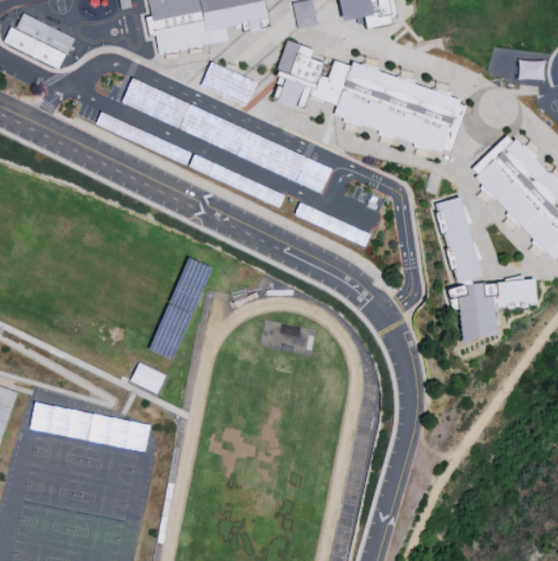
[(149,0),(154,19),(146,19),(150,36),(157,35),(161,53),(229,41),(227,26),(241,24),(245,34),(271,26),(264,0),(149,0)]
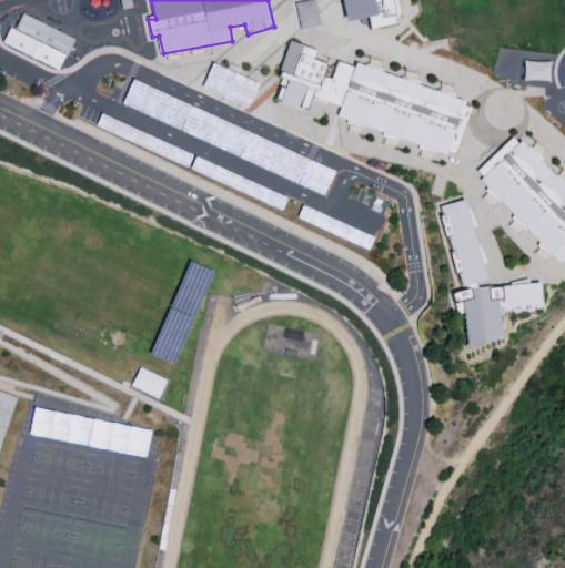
[(311,0),(296,3),(302,29),(323,27),(316,0),(311,0)]
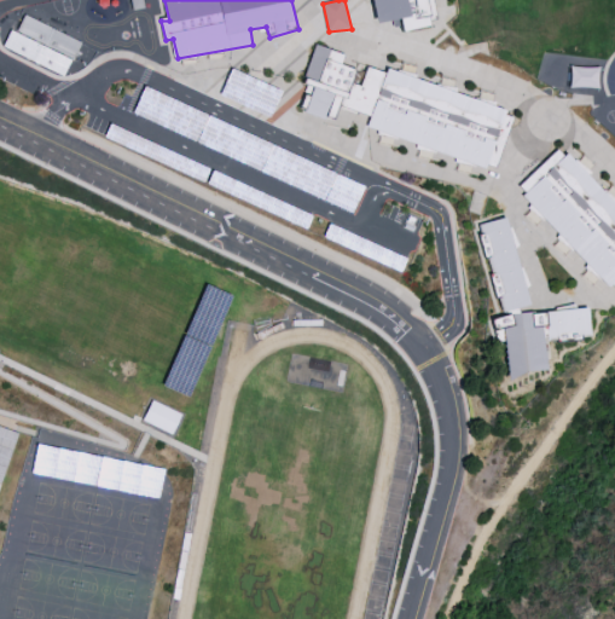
[(372,0),(378,23),(401,18),(404,32),(430,28),(429,22),(439,18),(435,0),(372,0)]
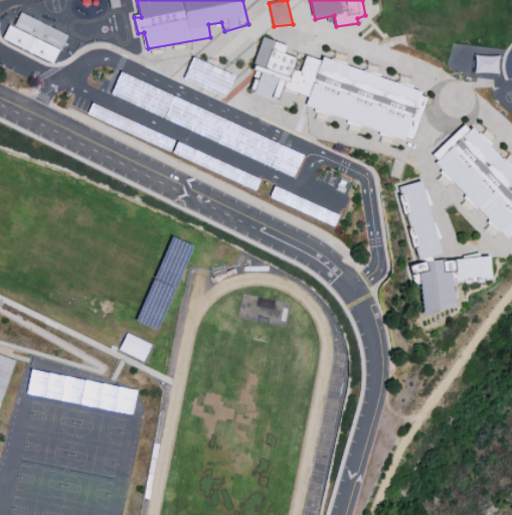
[(22,12),(16,25),(63,49),(69,35),(22,12)]
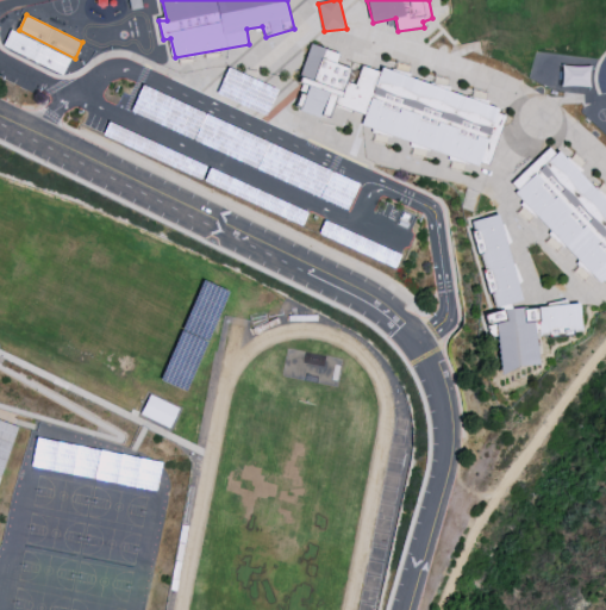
[(12,29),(5,45),(64,75),(72,58),(12,29)]
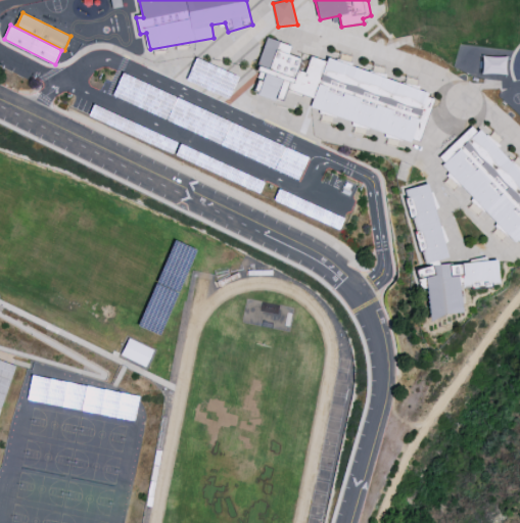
[(257,65),(268,37),(293,47),(290,54),(302,58),(305,53),(327,61),(329,57),(430,93),(428,97),(436,99),(421,141),(413,139),(412,142),(312,107),(315,98),(288,89),(284,101),(277,98),(276,101),(260,95),(267,73),(257,70),(257,65)]
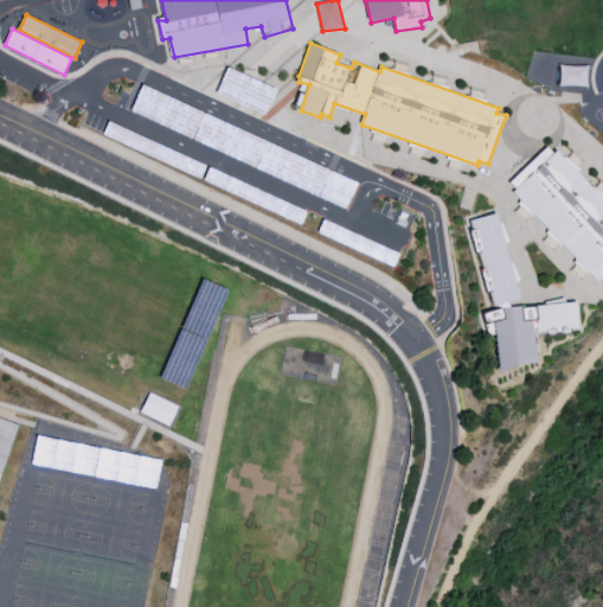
[(510,183),(547,145),(557,151),(602,199),(602,279),(596,281),(513,191),(510,183)]
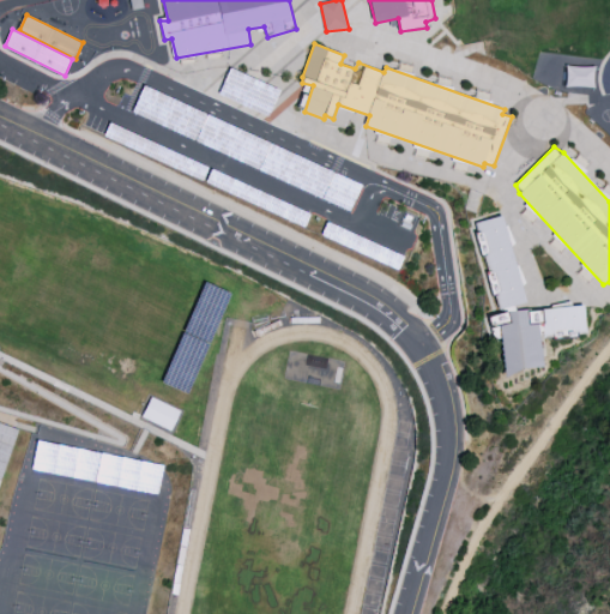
[(475,223),(503,215),(527,302),(499,309),(475,223)]
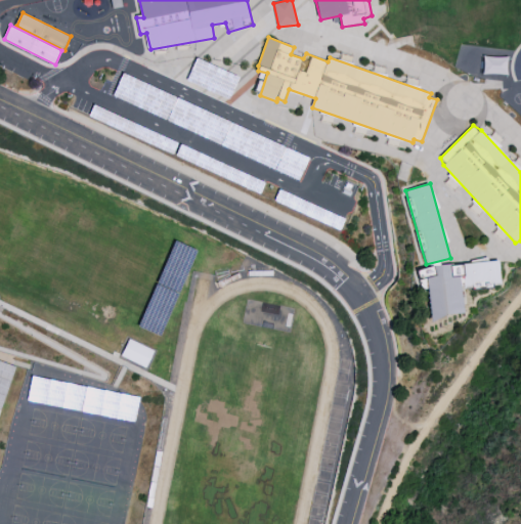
[(416,270),(434,266),(500,261),(502,285),(494,285),(493,289),(473,291),(473,288),(466,289),(466,286),(462,287),(463,313),(445,315),(431,322),(427,278),(420,279),(416,270)]
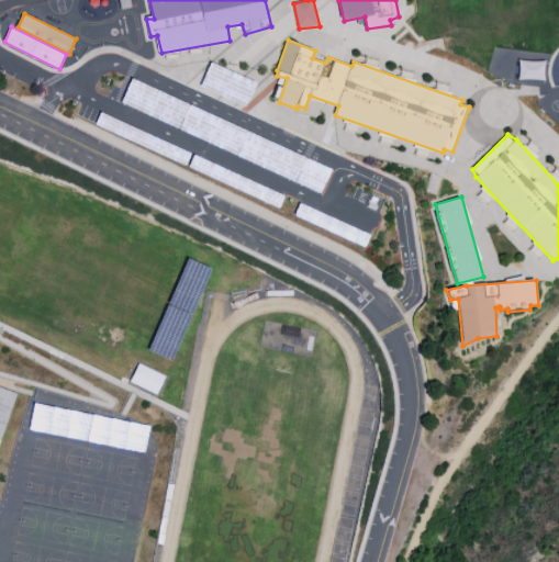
[(141,363),(135,374),(132,381),(132,382),(158,394),(167,375),(141,363)]
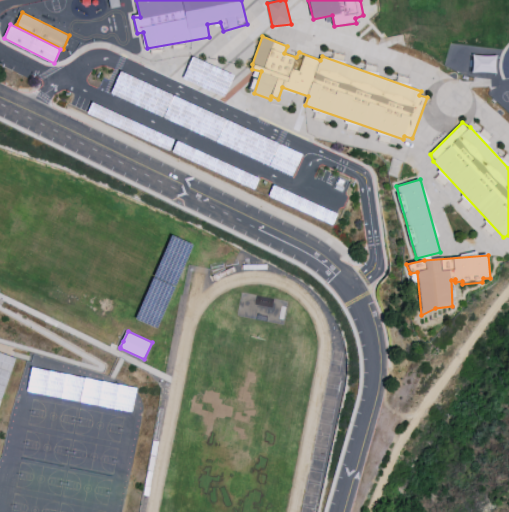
[(0,351),(0,408),(17,358),(0,351)]
